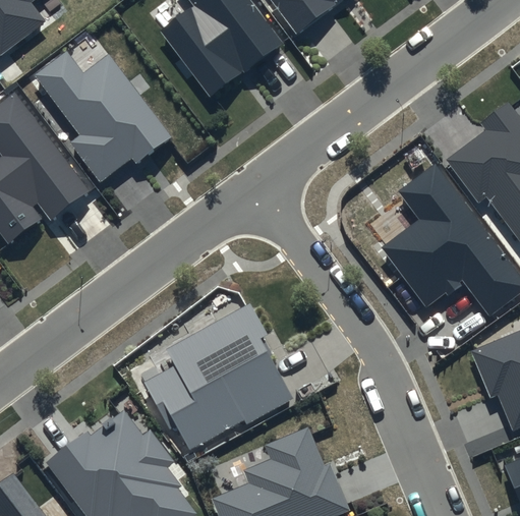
[(0,0),(0,56),(1,57),(47,21),(33,3),(36,0),(0,0)]
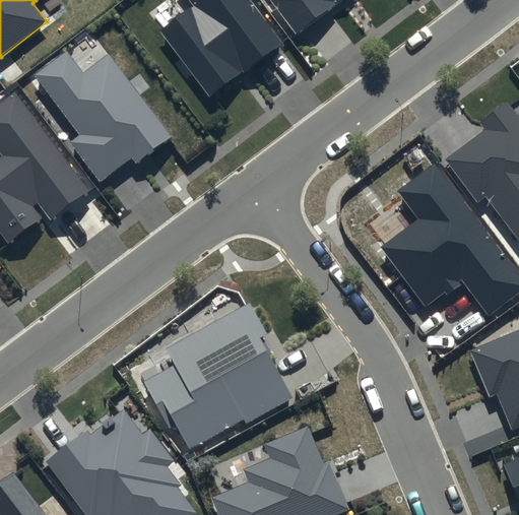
[(248,0),(188,0),(194,7),(161,30),(210,97),(280,45),(248,0)]
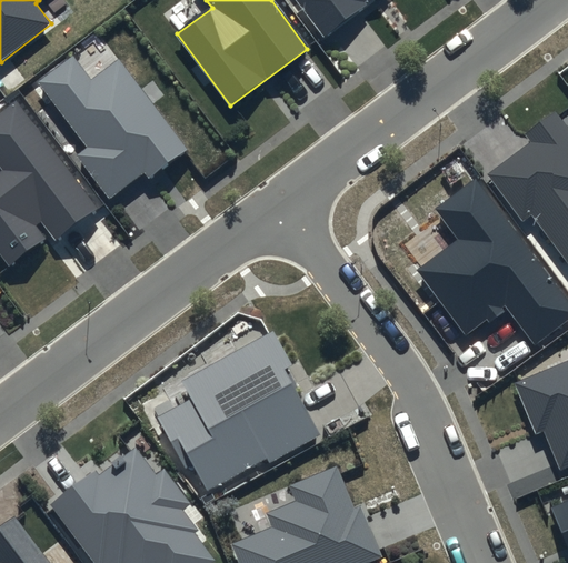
[(299,0),(326,34),(370,0),(299,0)]
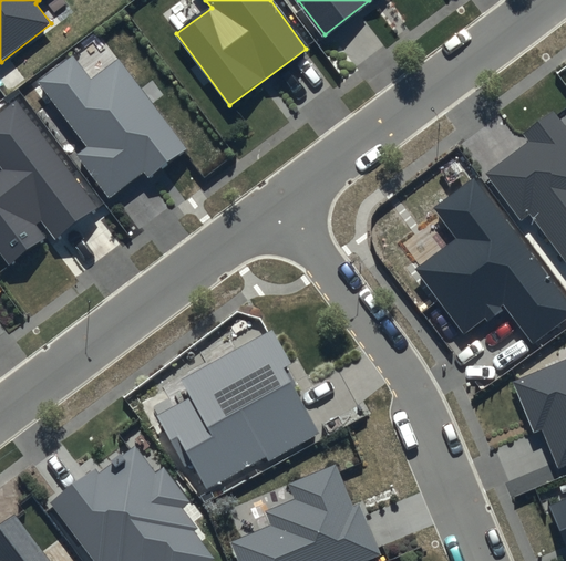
[(72,54),(35,82),(85,147),(78,154),(112,198),(145,173),(153,182),(191,153),(117,58),(91,79),(72,54)]
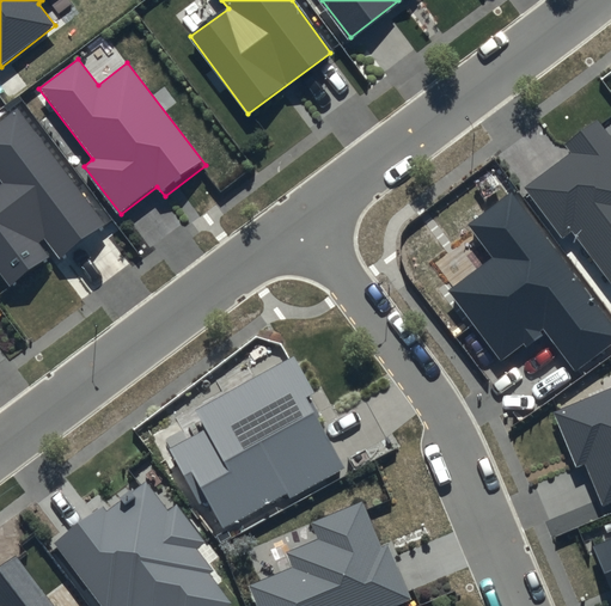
[(17,110),(0,122),(0,176),(4,181),(0,183),(0,269),(14,288),(52,261),(37,242),(44,237),(65,263),(109,230),(17,110)]
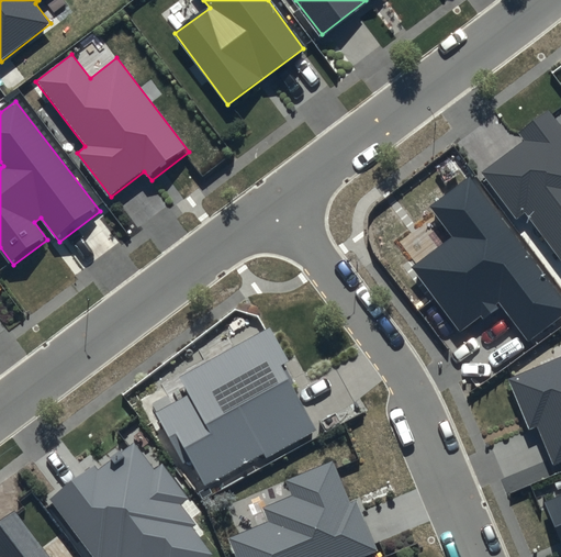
[(526,140),(482,173),(517,218),(524,212),(560,262),(560,129),(547,110),(519,131),(526,140)]
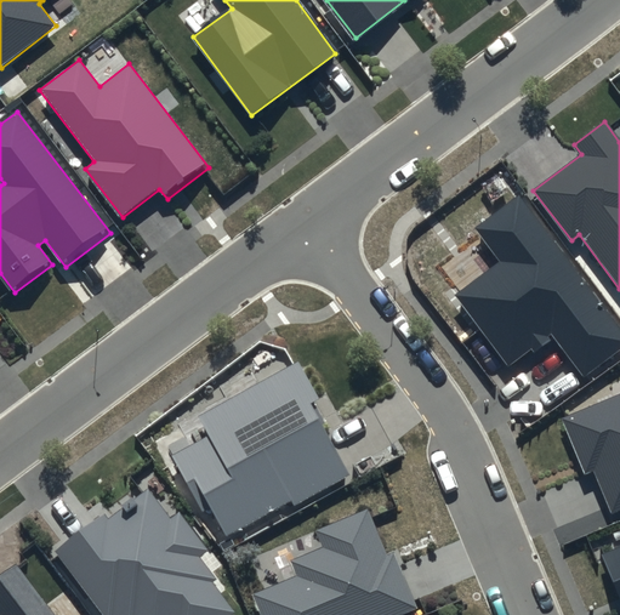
[(619,331),(518,195),(472,228),(496,261),(454,292),(508,365),(551,332),(582,375),(619,347),(619,331)]
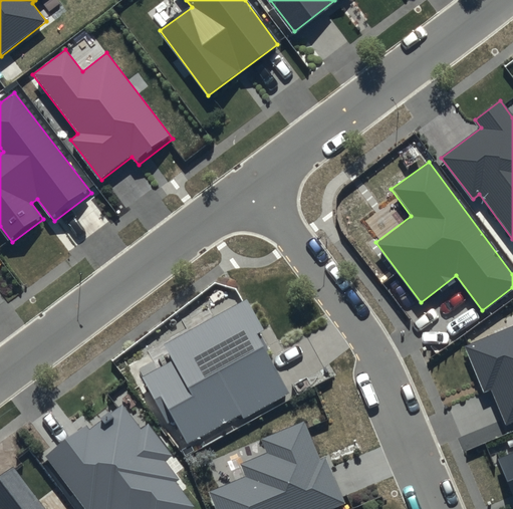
[(246,297),(162,342),(171,359),(141,375),(167,424),(175,420),(187,443),(240,414),(243,420),(289,395),(255,331),(263,327),(246,297)]
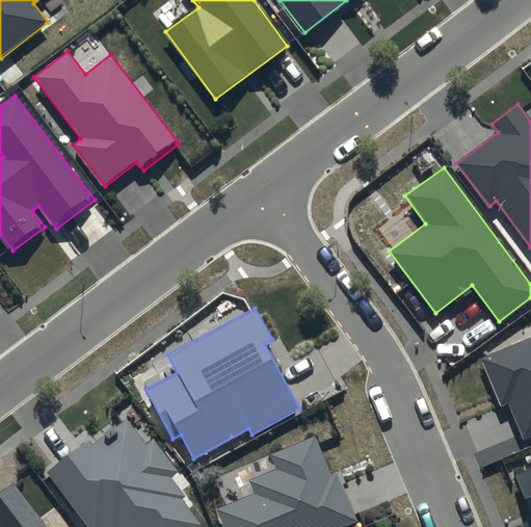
[(530,335),(479,359),(500,407),(507,405),(523,442),(530,438),(530,335)]
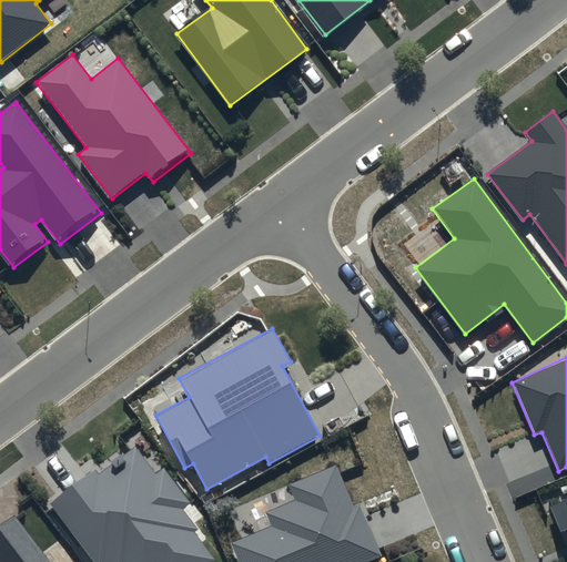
[(155,471),(135,445),(98,472),(95,469),(50,503),(94,561),(212,561),(215,559),(195,532),(199,531),(184,511),(193,504),(163,466),(155,471)]
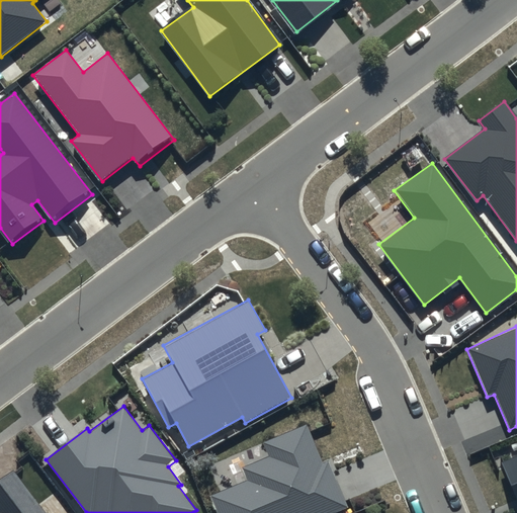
[(306,425),(263,442),(270,457),(243,468),(248,480),(209,496),(217,512),(335,512),(348,507),(328,460),(321,462),(306,425)]
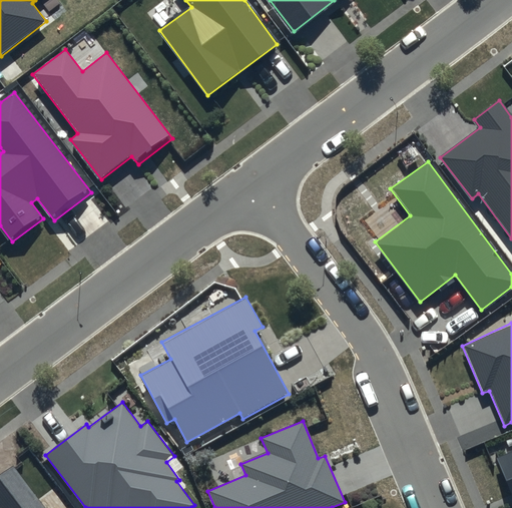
[(511,450),(496,457),(511,494),(511,450)]
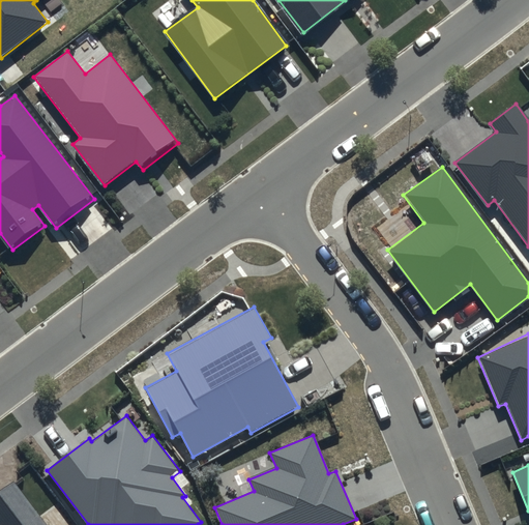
[(48,524),(15,482),(0,492),(0,524),(48,524)]
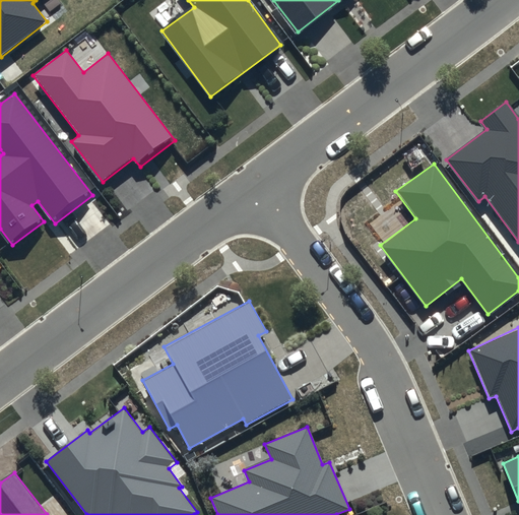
All buildings are outlined.
